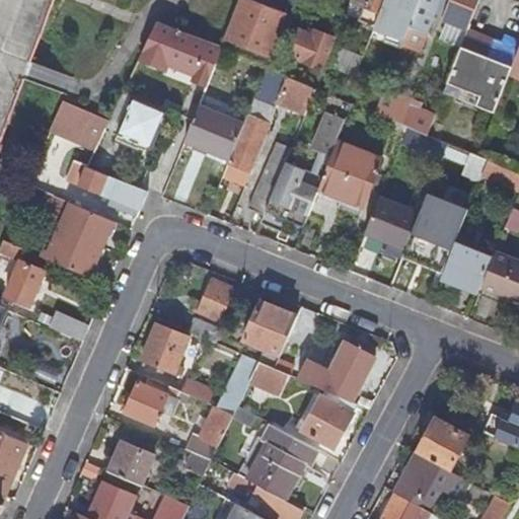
[(0,0),(0,144),(3,145),(56,0),(0,0)]
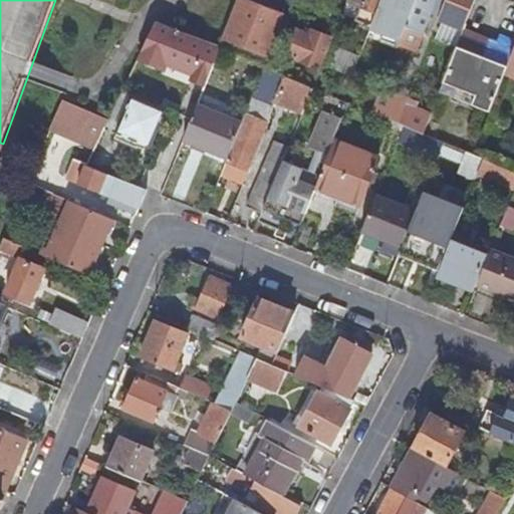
[(224,34),(222,40),(228,43),(231,38),(266,53),(282,14),(249,0),(240,0),(226,35),(224,34)]
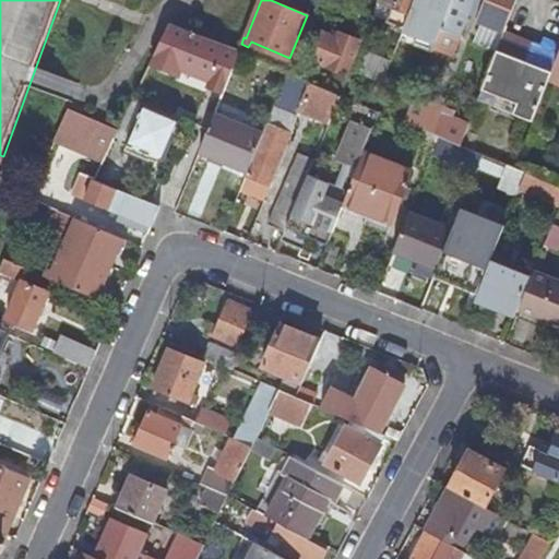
[(383,0),(411,11),(414,0),(383,0)]
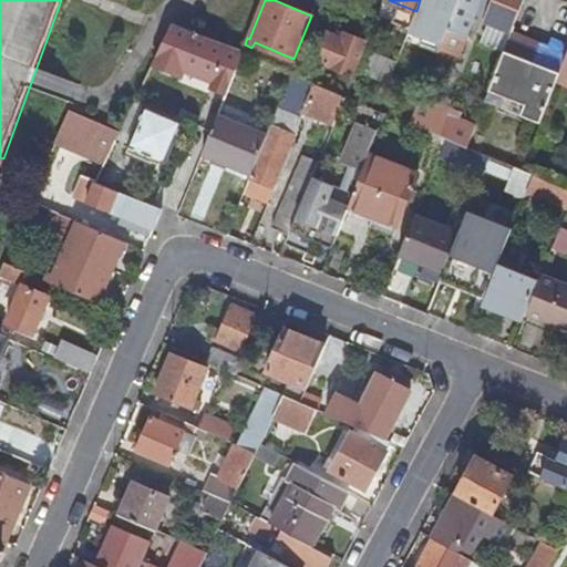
[(410,27),(443,40),(447,30),(459,0),(420,0),(416,11),(410,27)]
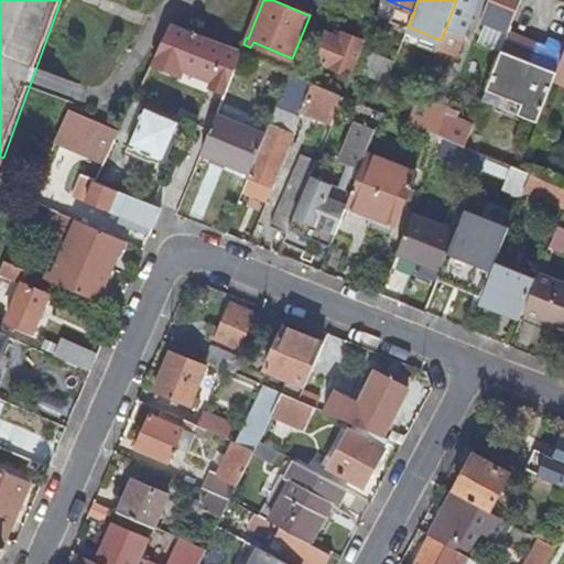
[(456,0),(445,30),(463,36),(476,0),(456,0)]
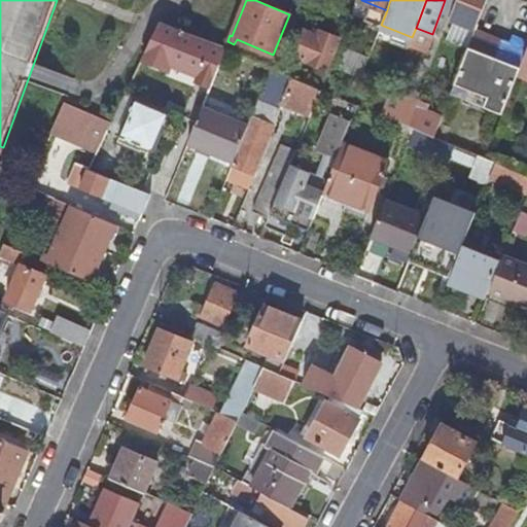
[(479,24),(487,0),(462,0),(455,20),(459,22),(451,41),(469,48),(476,30),(479,24)]
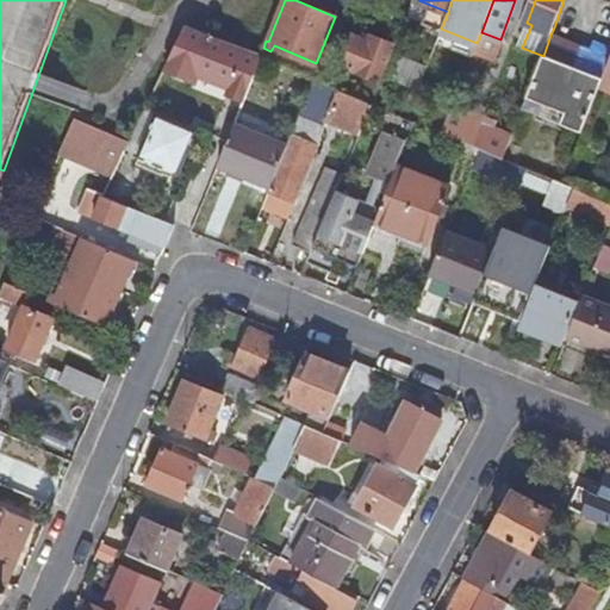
[(210,37),(211,36),(187,25),(182,35),(207,44),(195,72),(235,87),(248,54),(210,37)]
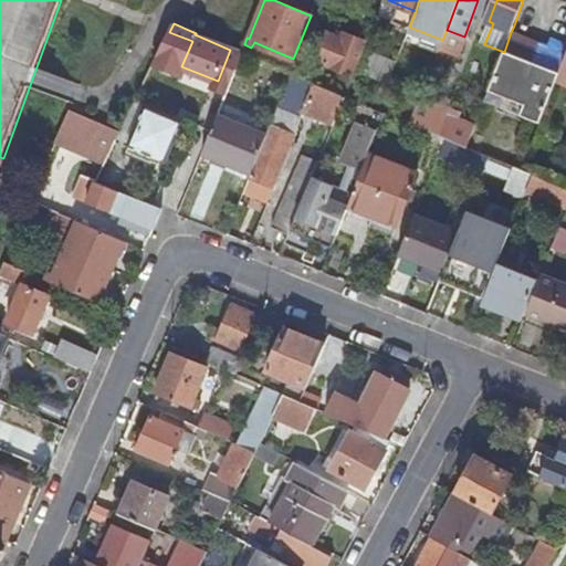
[(548,46),(551,40),(514,25),(511,32),(548,46)]
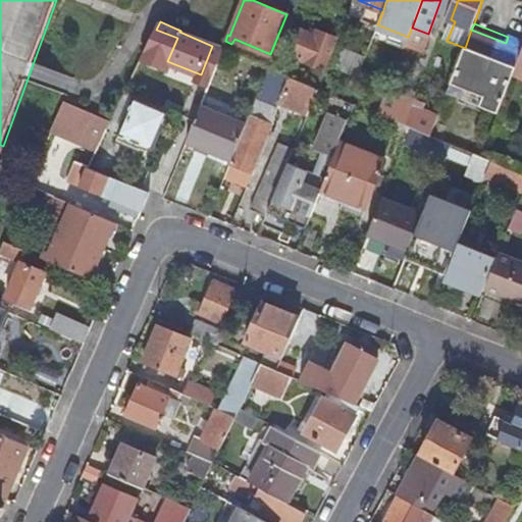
[(316,35),(302,30),(292,54),(324,67),(335,37),(318,31),(316,35)]
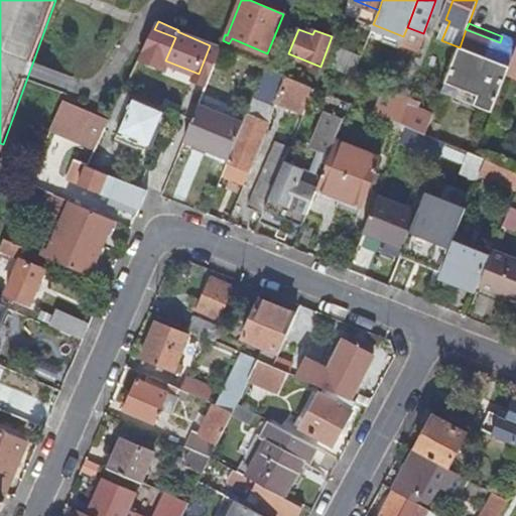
[(442,92),(492,113),(513,59),(515,51),(515,42),(502,36),(500,42),(466,29),(460,47),(442,92)]
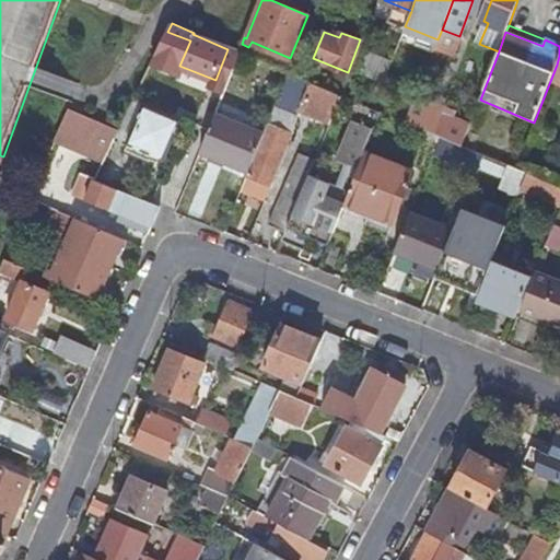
[(361,50),(352,70),(383,83),(392,62),(361,50)]
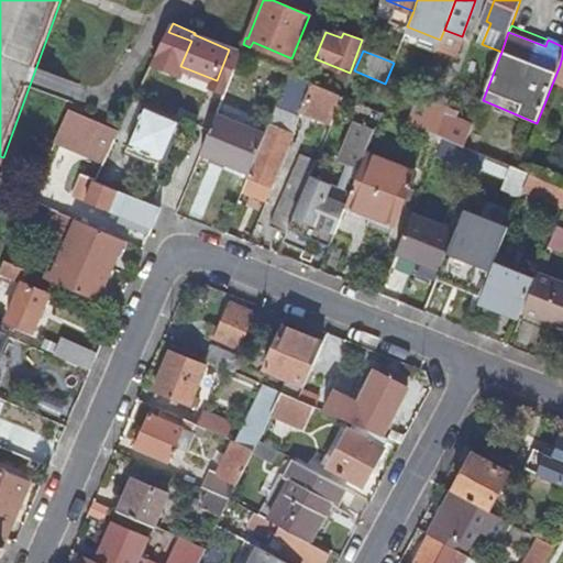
[(344,96),(315,84),(302,110),(333,123),(344,96)]
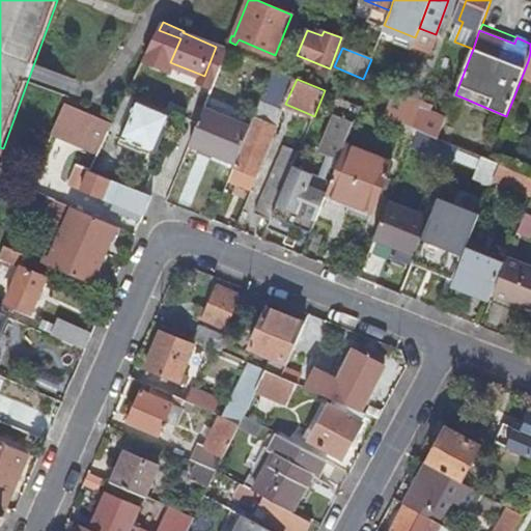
[(419,107),(421,100),(395,89),(385,116),(412,127),(419,107)]
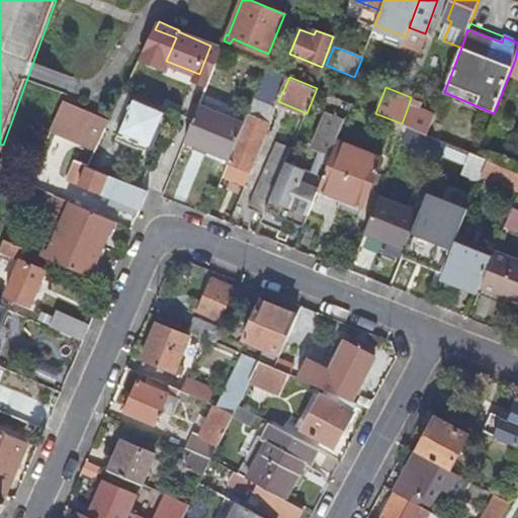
[(134,96),(134,94),(123,90),(110,117),(105,127),(118,133),(118,132),(134,96)]
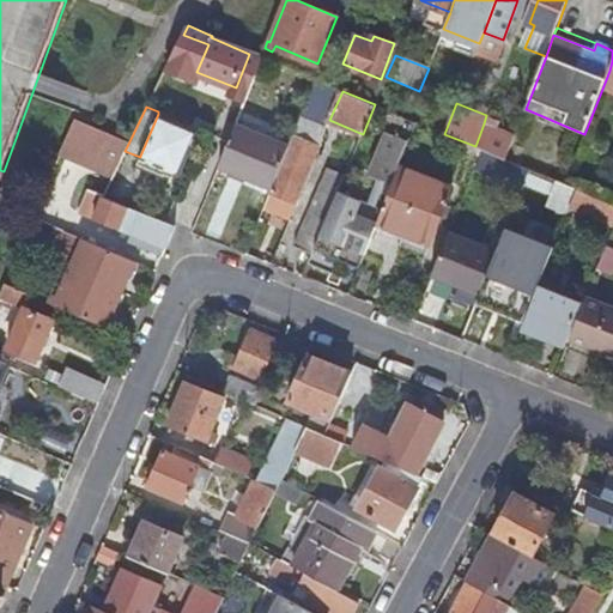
[(399,171),(418,123),(392,111),(383,132),(388,134),(371,175),(393,183),(399,171)]
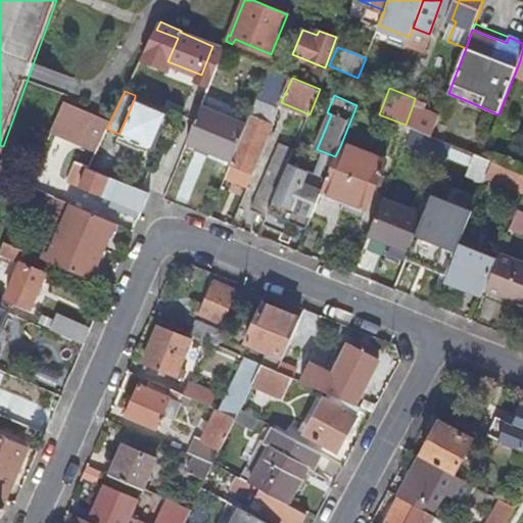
[(170,111),(135,97),(120,133),(125,135),(126,140),(132,143),(137,140),(139,141),(143,132),(158,139),(170,111)]
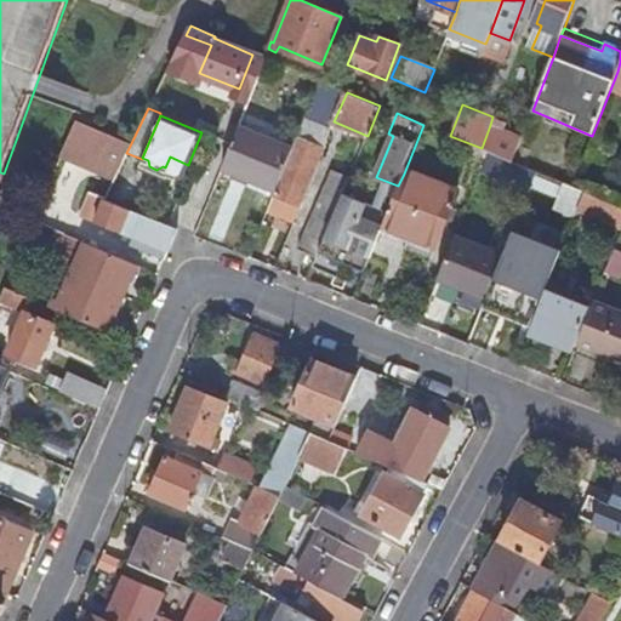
[(78,155),(117,172),(126,153),(132,141),(77,119),(62,154),(75,160),(78,155)]
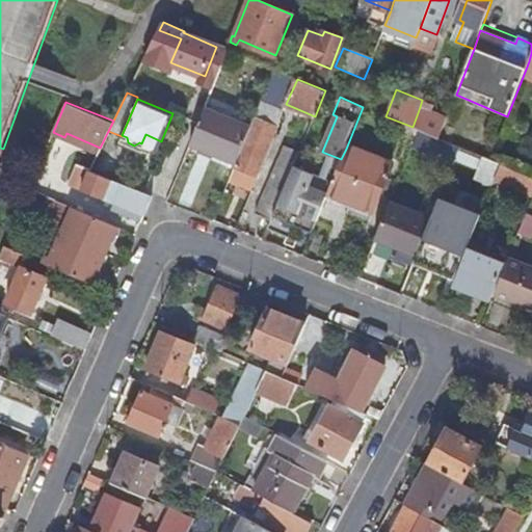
[(191,141),(237,161),(251,127),(206,107),(191,141)]
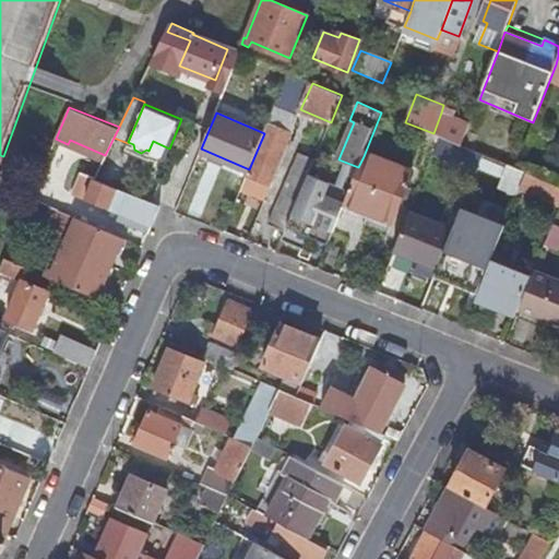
[(440,137),(462,145),(470,123),(441,113),(433,133),(440,137)]
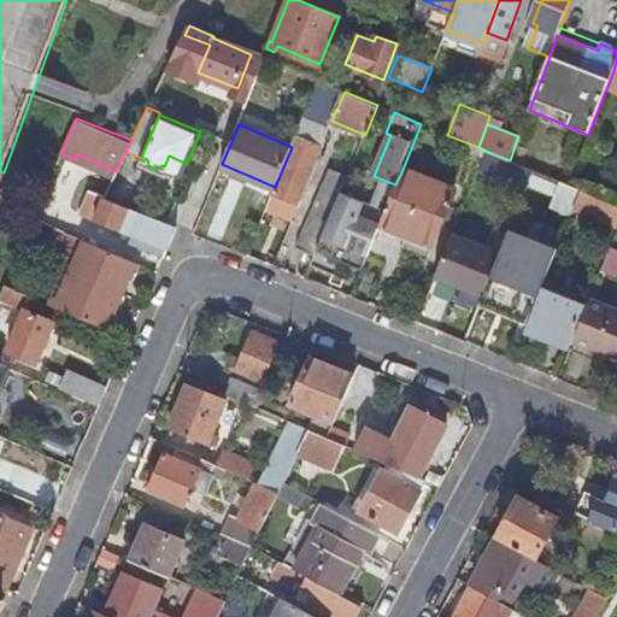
[(275,187),(266,207),(292,217),(298,204),(297,204),(321,146),(317,145),(318,140),(312,136),(310,142),(297,136),(292,147),(275,187)]
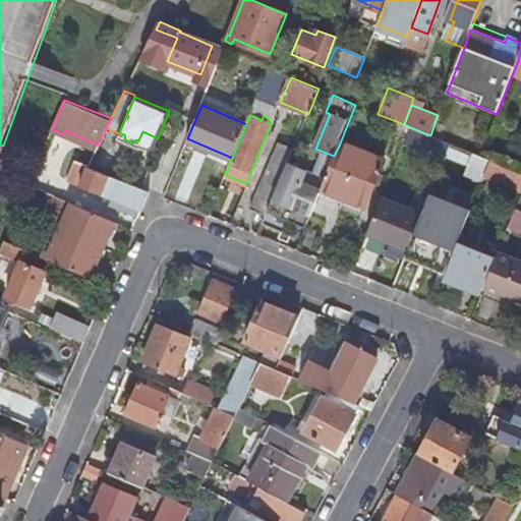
[(266,214),(270,207),(288,162),(293,151),(276,143),(268,162),(272,164),(252,209),(266,214)]
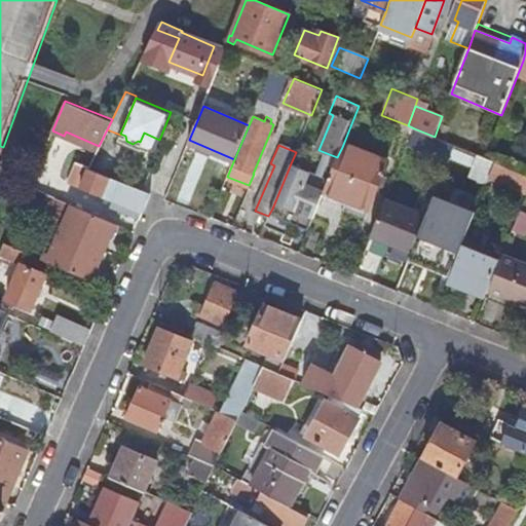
[(324,191),(318,203),(365,223),(387,165),(342,147),(337,157),(324,191)]
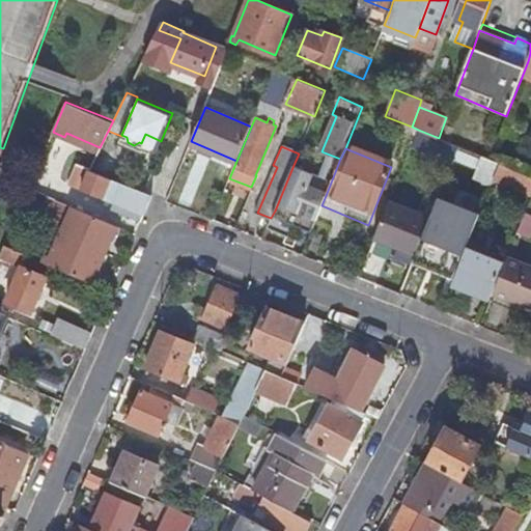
[(530,176),(530,165),(494,149),(490,160),(499,164),(530,176)]
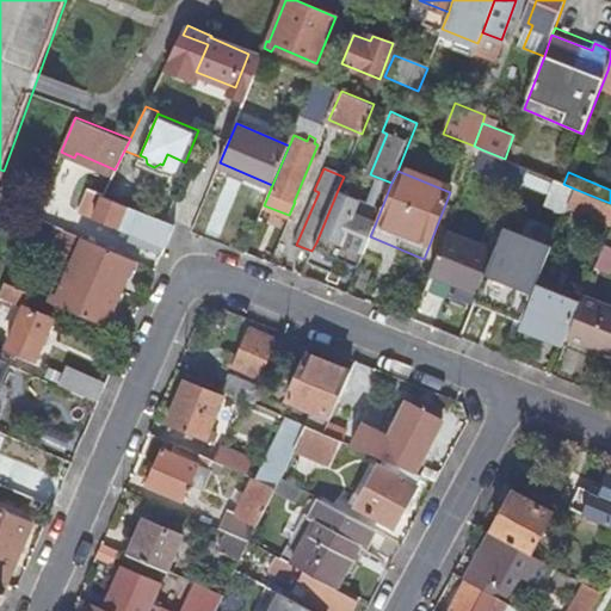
[(61,190),(49,184),(37,213),(48,218),(61,190)]
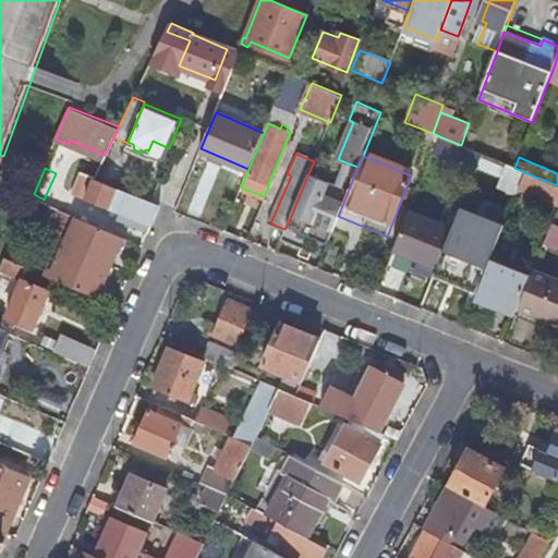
[(519,185),(523,176),(506,168),(501,178),(519,185)]
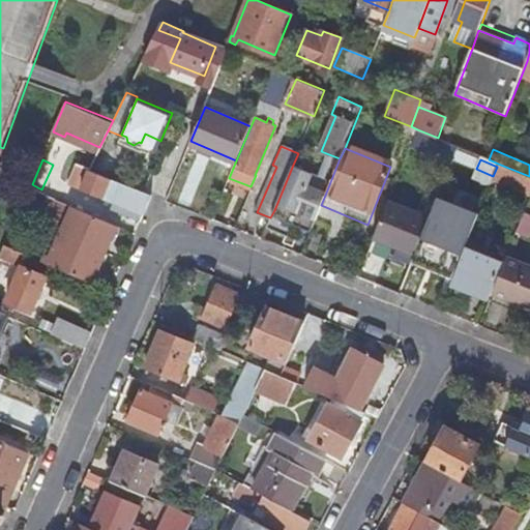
[(141,218),(151,195),(89,169),(76,164),(68,182),(118,202),(116,208),(141,218)]
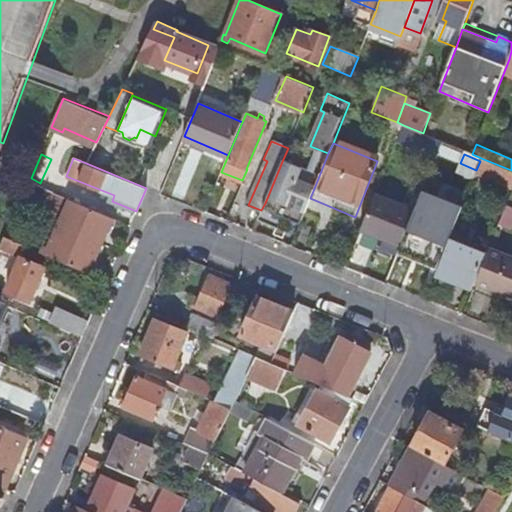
[(265,203),(302,218),(310,198),(315,186),(297,179),(302,168),(283,159),(265,203)]
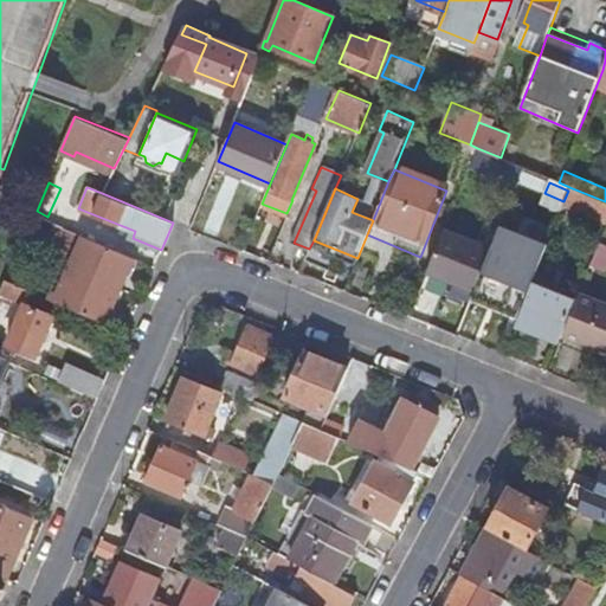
[(104,321),(133,256),(84,236),(56,301),(59,302),(104,321)]
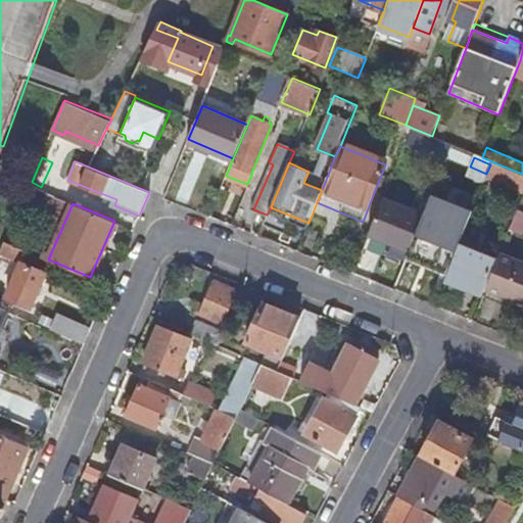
[(408,250),(381,239),(373,258),(399,270),(408,250)]
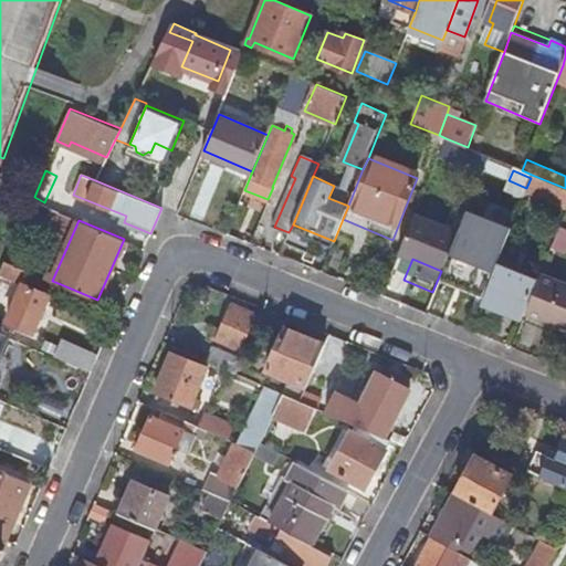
[(52,290),(55,282),(52,281),(6,261),(0,272),(18,280),(20,275),(52,290)]
